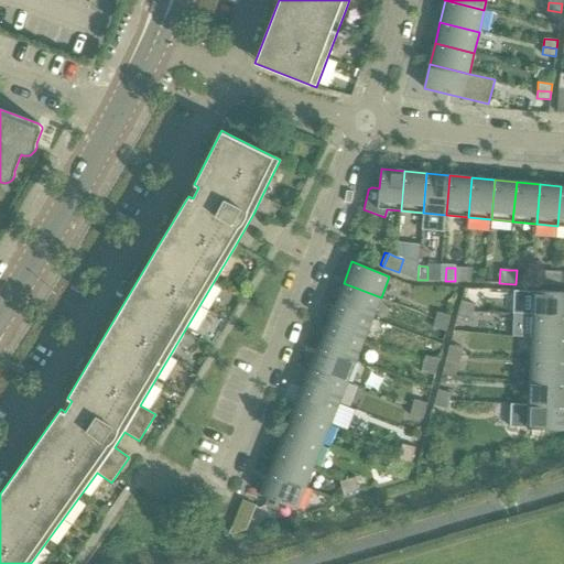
[(544,285),(561,285),(561,271),(554,271),(545,271),(544,285)]
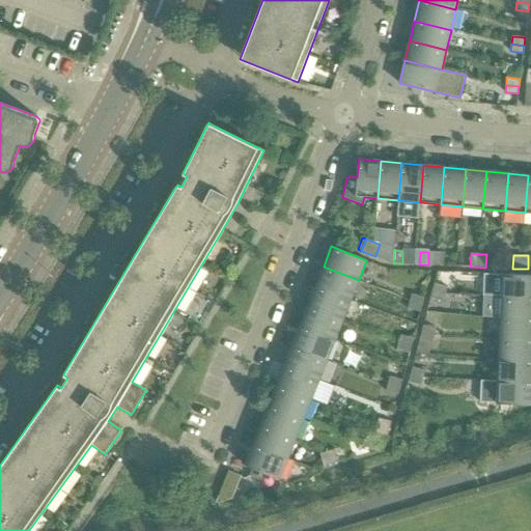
[(324,267),(315,286),(351,300),(359,280),(324,267)]
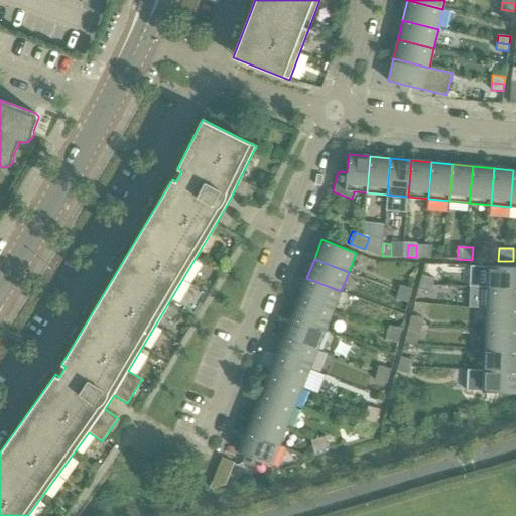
[(515,267),(488,266),(487,287),(515,288),(515,267)]
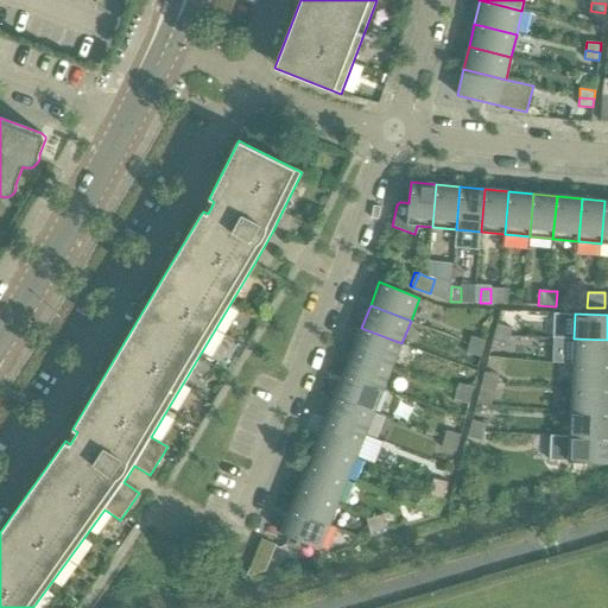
[(498,324),(493,341),(507,344),(510,336),(512,328),(498,324)]
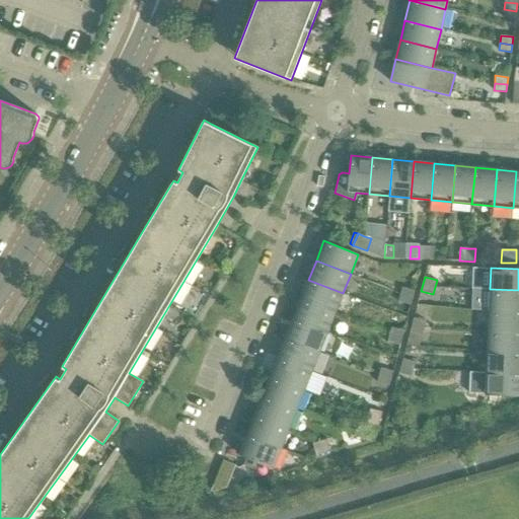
[(308,280),(301,299),(336,312),(343,293),(308,280)]
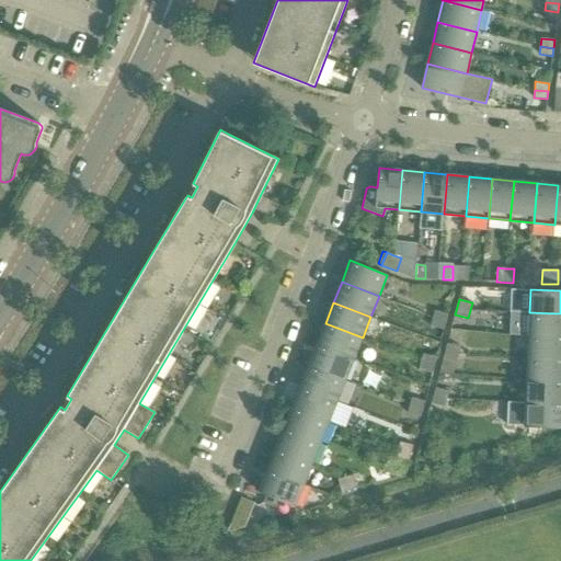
[(431,325),(444,330),(448,313),(434,310),(432,319),(431,325)]
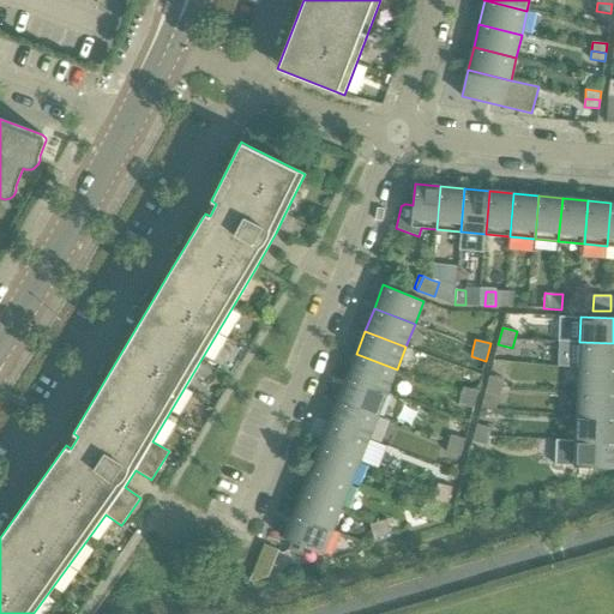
[(613,343),(579,342),(578,367),(613,368),(613,343)]
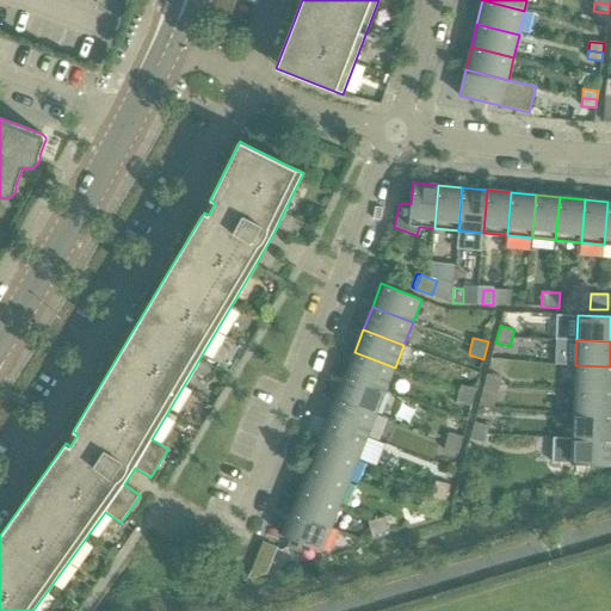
[(355,352),(345,375),(386,390),(395,368),(355,352)]
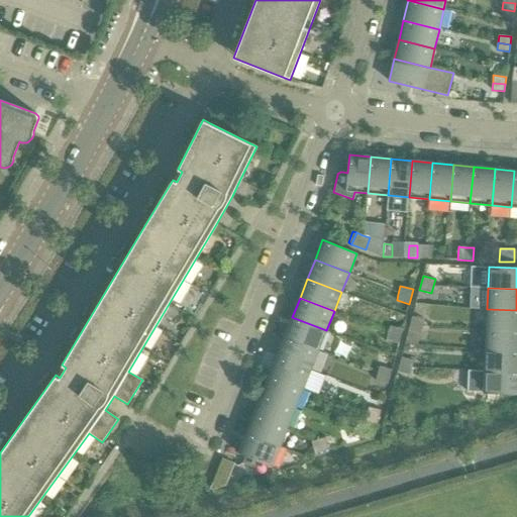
[(516,310),(487,309),(486,330),(516,330),(516,310)]
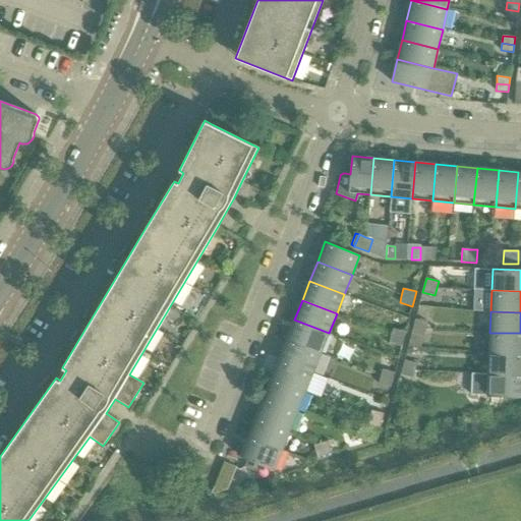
[(415,319),(411,333),(423,337),(425,330),(427,323),(415,319)]
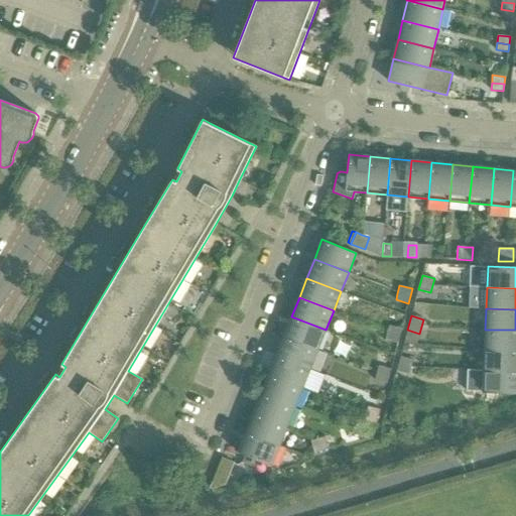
[(291,316),(283,336),(317,350),(326,330),(291,316)]
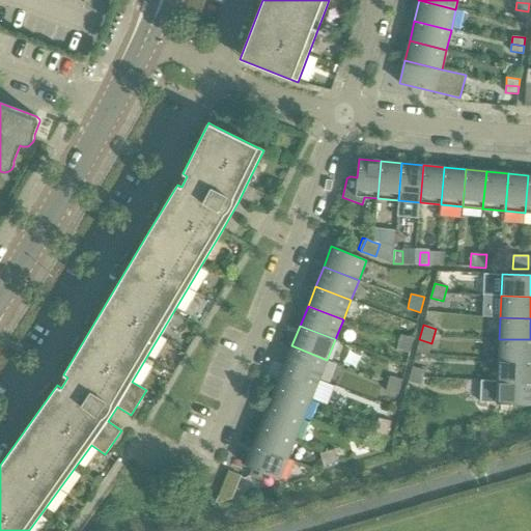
[(396,350),(409,353),(413,338),(400,335),(398,342),(396,350)]
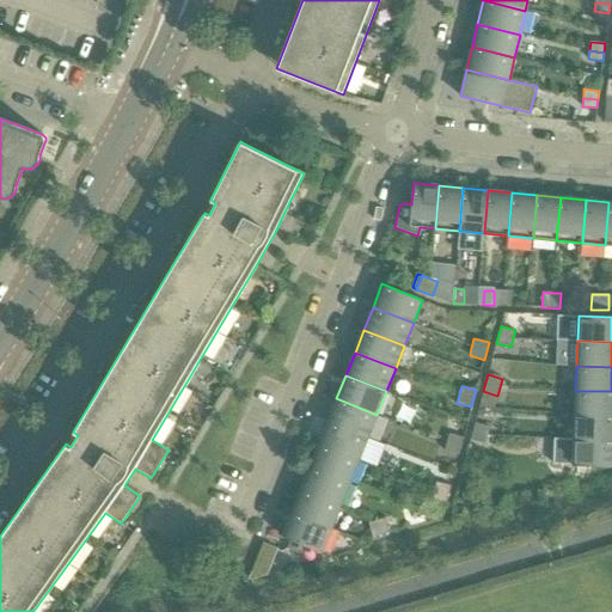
[(611,391),(575,391),(574,415),(611,416),(611,391)]
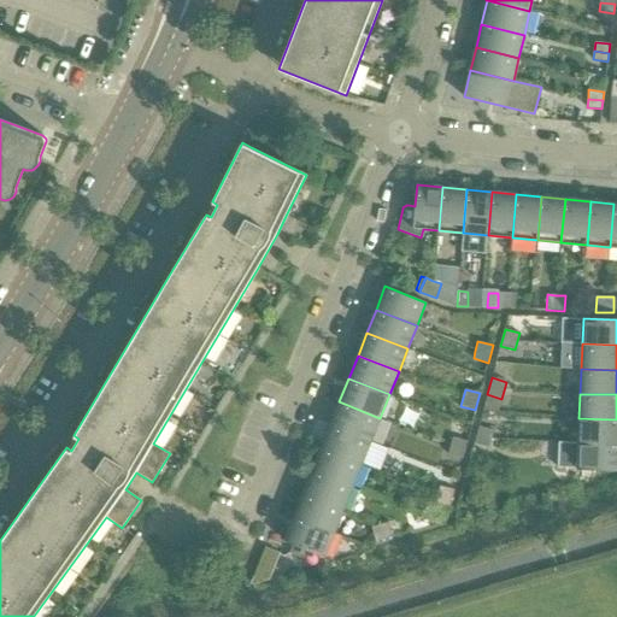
[(339,401),(330,424),(371,441),(380,418),(339,401)]
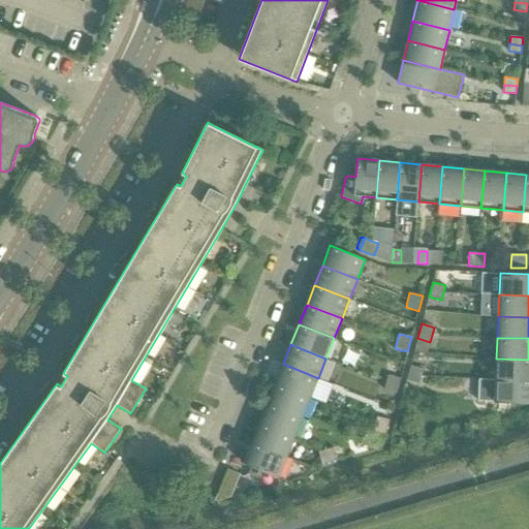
[(528,360),(496,359),(495,380),(528,381),(528,360)]
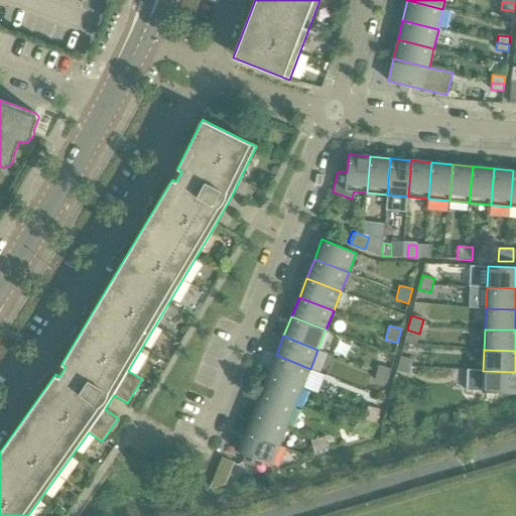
[(276,355),(268,375),(302,388),(310,369),(276,355)]
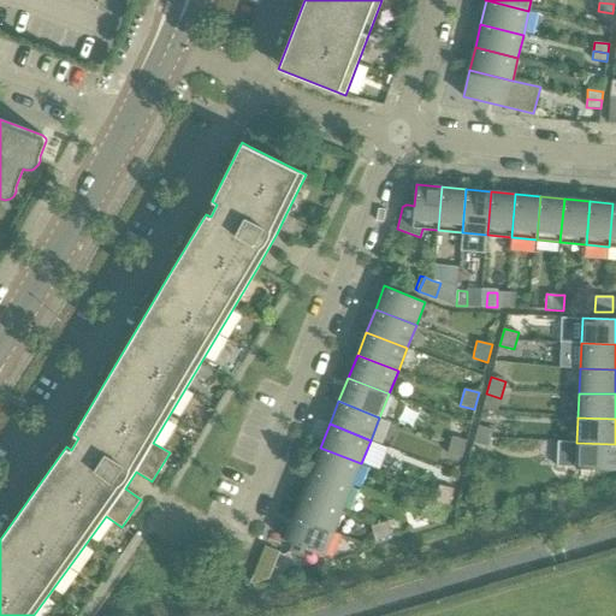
[(478,426),(474,443),(489,446),(491,438),(493,430),(478,426)]
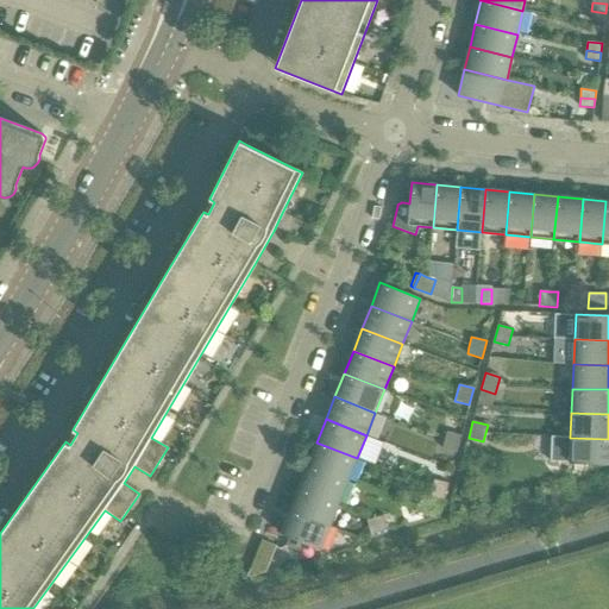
[(443,449),(457,452),(462,435),(446,432),(445,440),(443,449)]
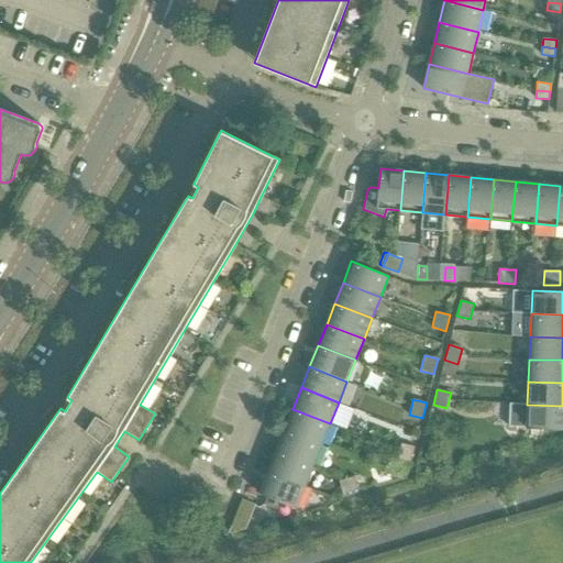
[(562,406),(527,405),(527,428),(562,429),(562,406)]
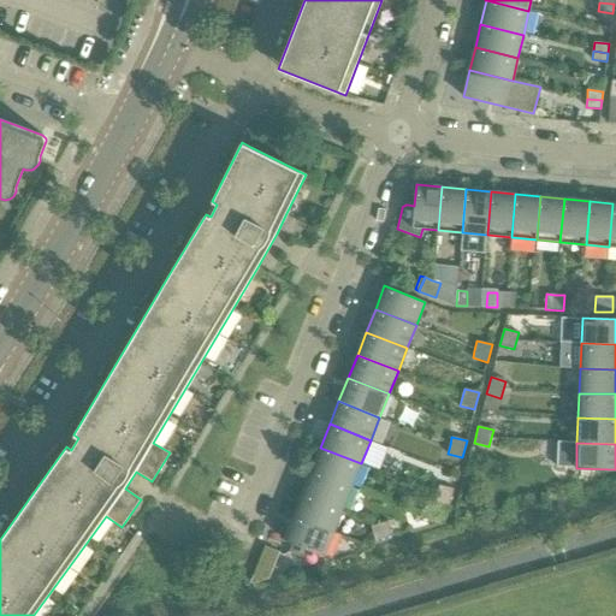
[(320,448),(311,471),(351,486),(361,463),(320,448)]
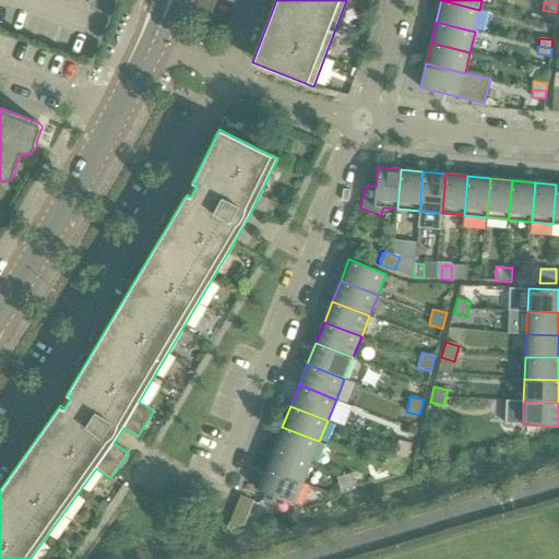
[(282,427),(274,448),(311,462),(319,441),(282,427)]
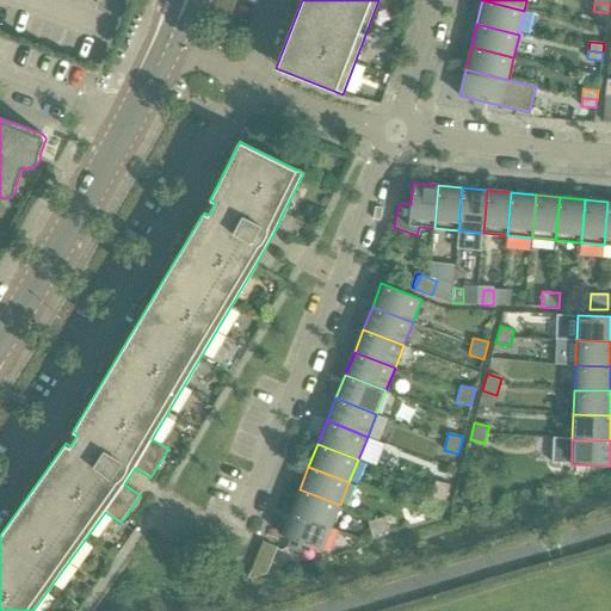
[(431,498),(445,501),(450,485),(436,481),(433,488),(431,498)]
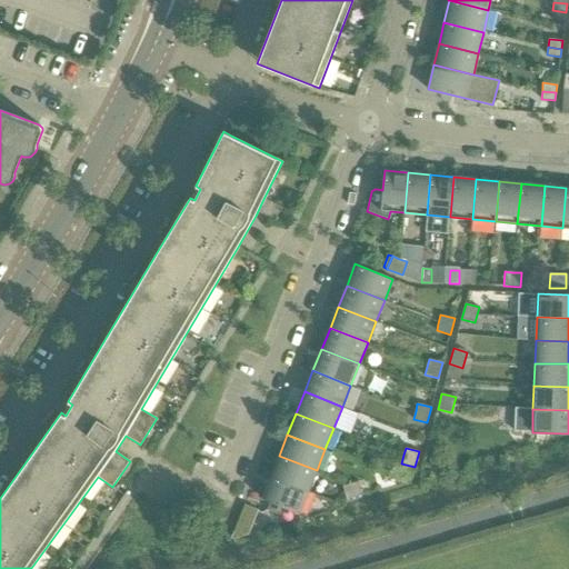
[(279,456),(270,477),(308,491),(317,470),(279,456)]
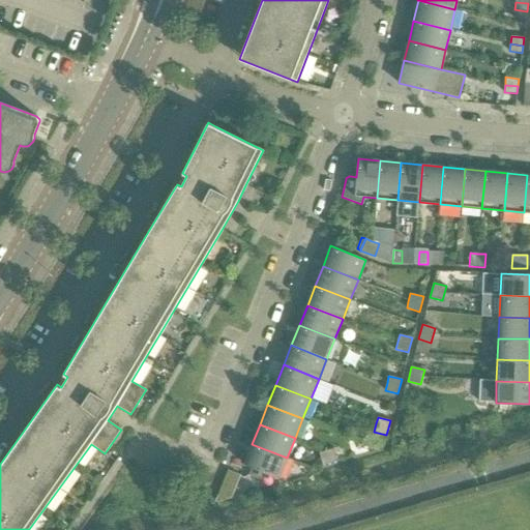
[(287,458),(252,444),(244,464),(252,467),(248,475),(261,480),(264,472),(280,478),(287,458)]
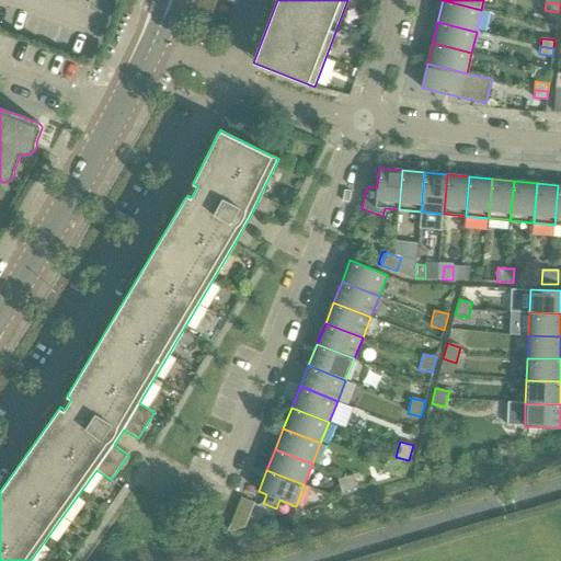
[(338,479),(342,492),(357,488),(353,474),(344,477),(338,479)]
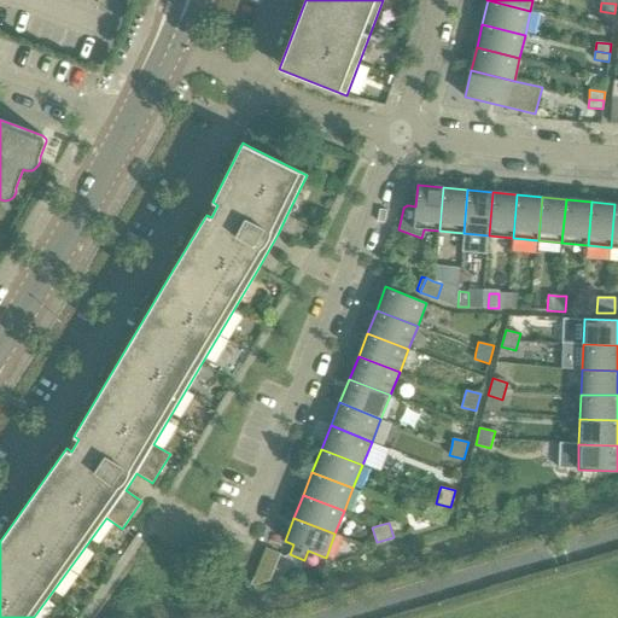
[(108,566),(111,569),(121,557),(116,553),(111,554),(106,563),(108,566)]
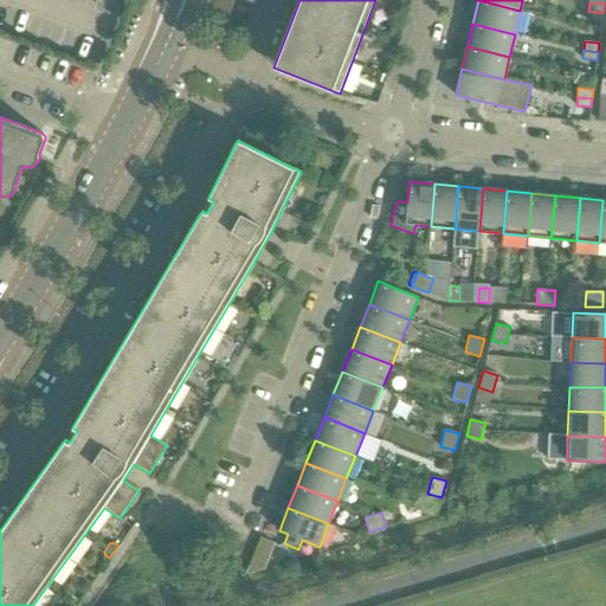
[(69,598),(76,603),(81,598),(72,593),(69,598)]
